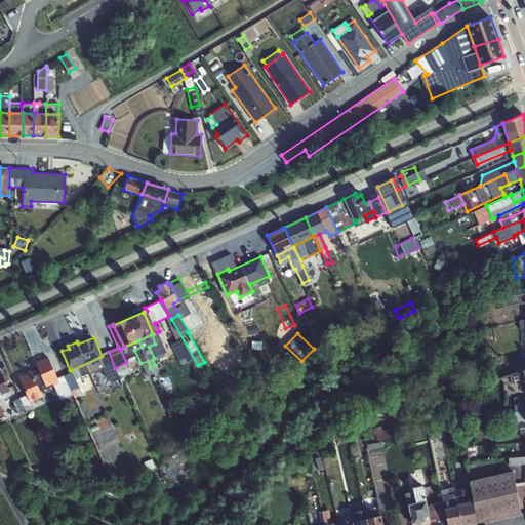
[(208,353),(212,359),(239,344),(236,337),(208,353)]
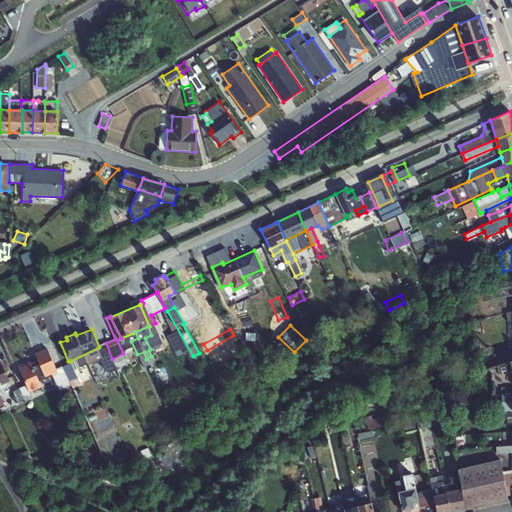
[(464,339),(463,332),(448,335),(450,341),(464,339)]
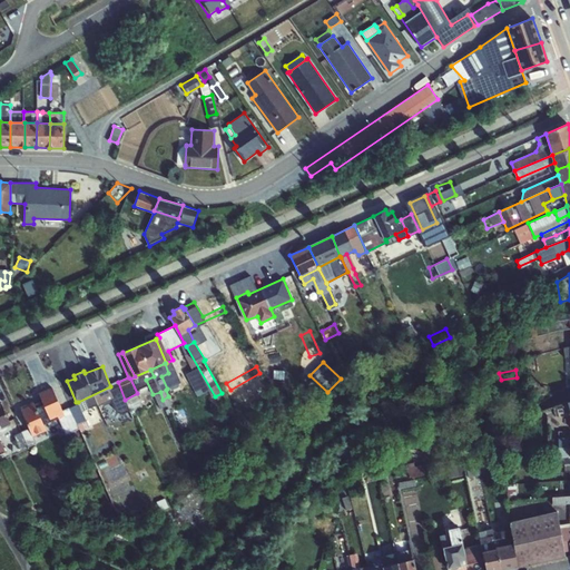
[(70,408),(80,429),(81,431),(89,428),(84,412),(89,409),(100,402),(104,410),(125,400),(118,382),(110,386),(78,402),(79,404),(70,408)]
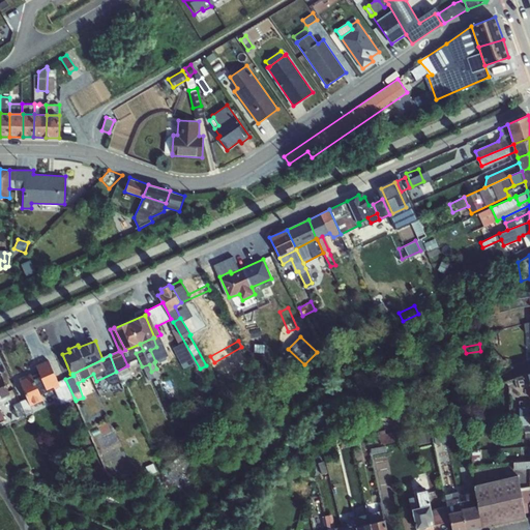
[(60,386),(58,381),(49,360),(35,365),(38,373),(32,375),(31,374),(19,379),(27,399),(30,405),(42,400),(41,394),(54,389),(60,386)]
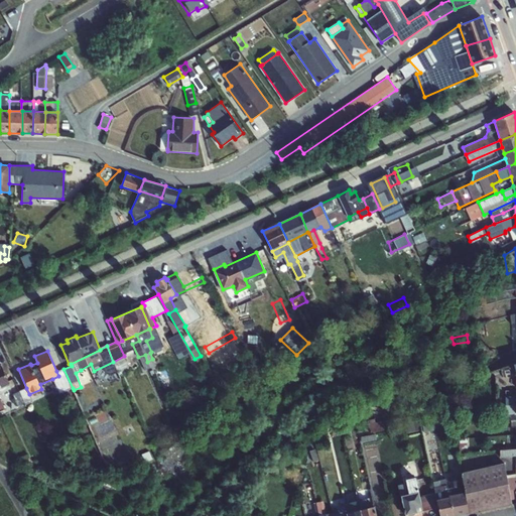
[(9,384),(1,364),(0,364),(0,387),(9,384)]
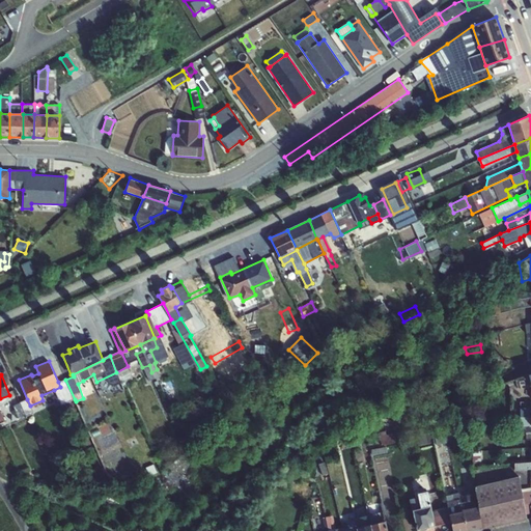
[(61,406),(75,399),(65,380),(58,382),(60,387),(54,390),(61,406)]
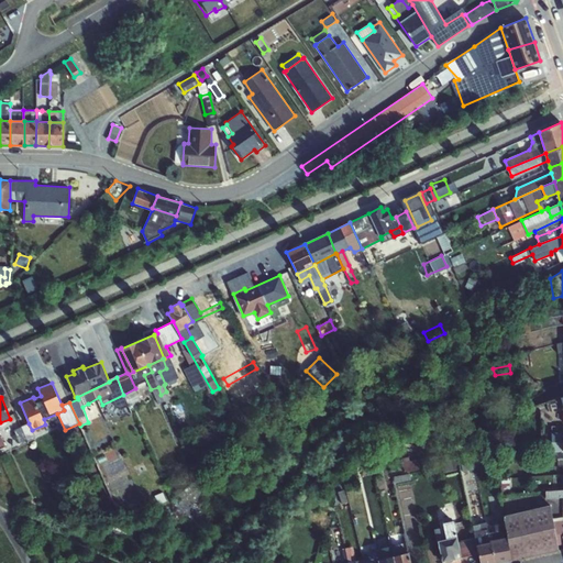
[(20,442),(26,439),(22,427),(17,417),(10,419),(20,442)]
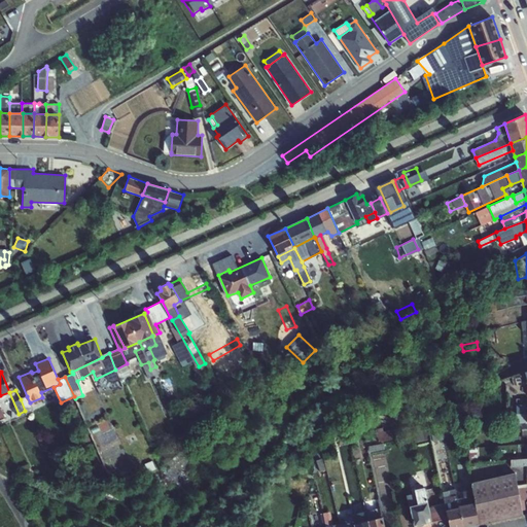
[(26,413),(34,410),(30,402),(27,396),(21,399),(25,411),(26,413)]
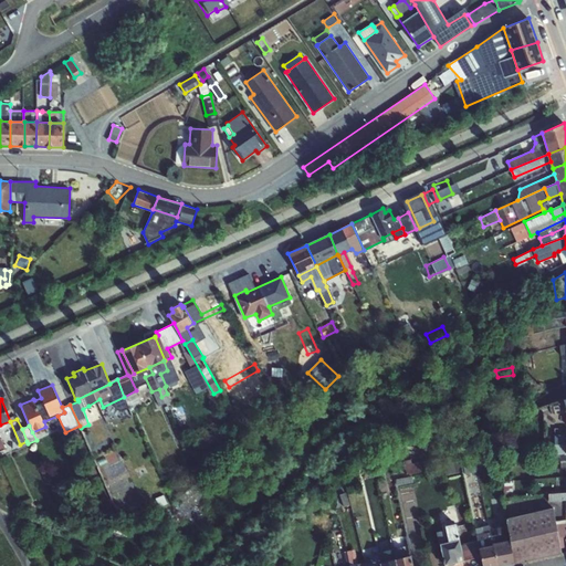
[(565,435),(555,435),(555,443),(565,443),(565,435)]
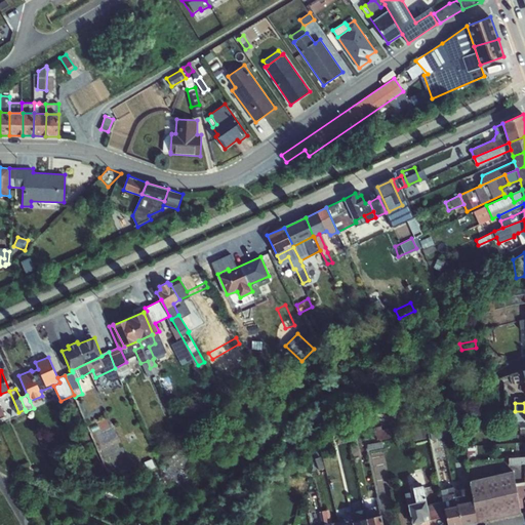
[(506,429),(512,429),(515,428),(515,420),(515,411),(505,411),(506,429)]
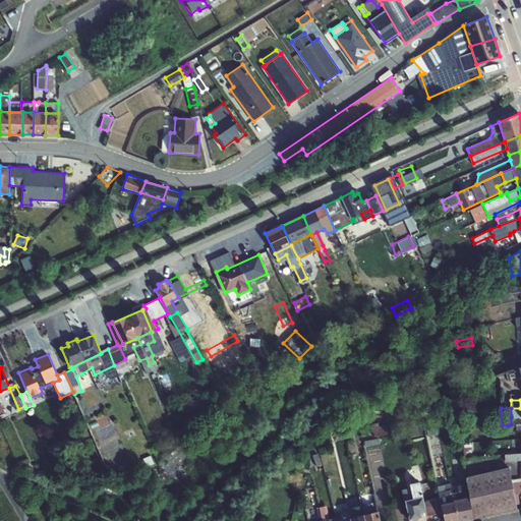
[(520,408),(511,408),(511,417),(520,416),(520,408)]
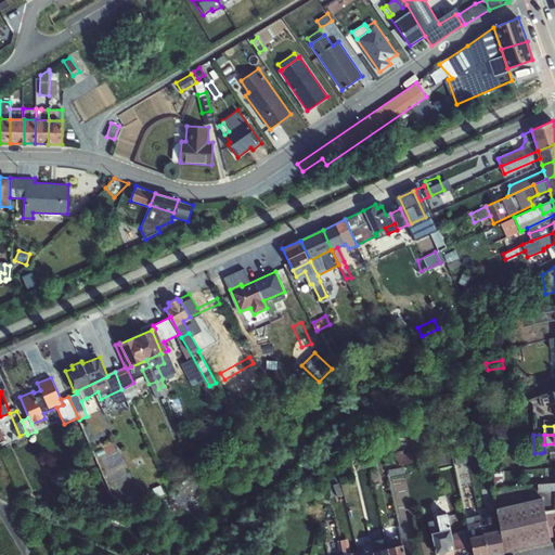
[(230,443),(234,449),(241,443),(236,438),(230,443)]
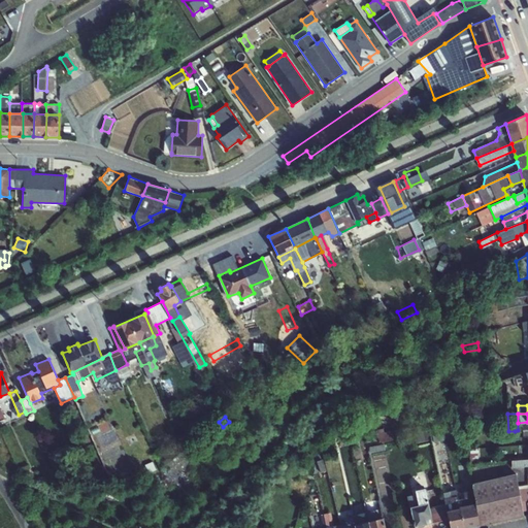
[(380,441),(397,438),(395,429),(384,431),(383,428),(376,429),(380,441)]
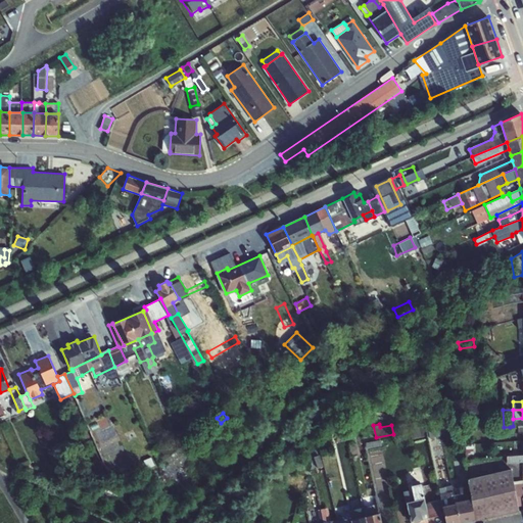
[(413,439),(428,436),(426,426),(411,429),(413,439)]
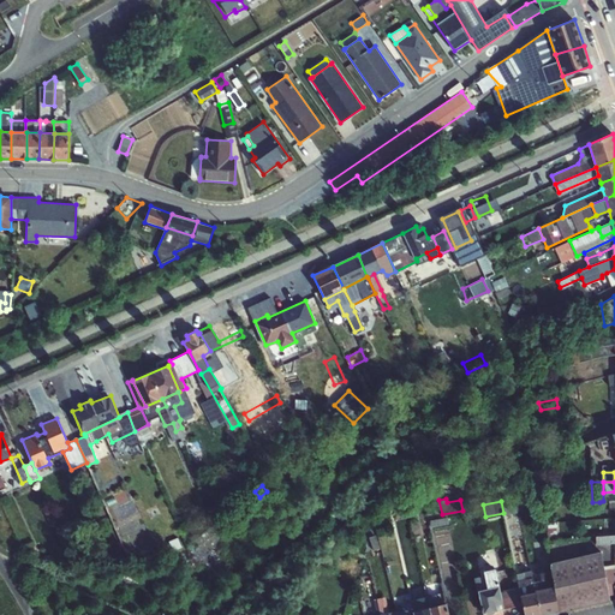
[(147,508),(149,517),(161,512),(157,503),(147,508)]
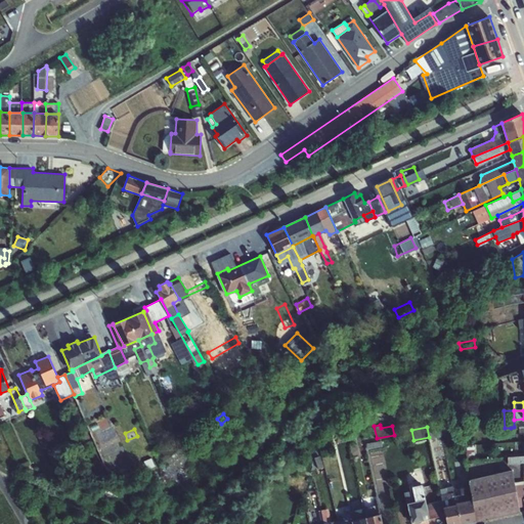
[(228,443),(232,448),(241,442),(236,437),(228,443)]
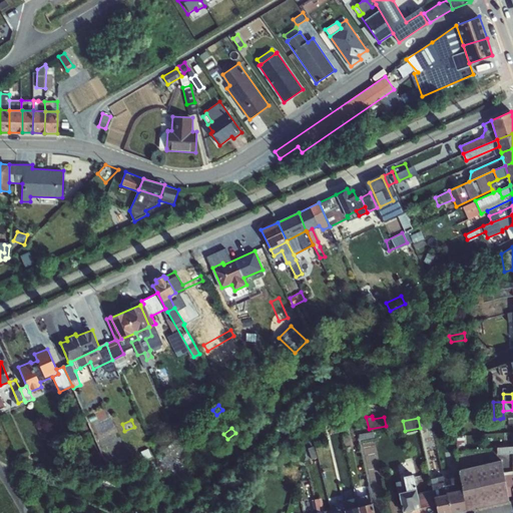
[(512,474),(512,446),(497,447),(497,454),(512,452),(512,469),(512,471),(503,472),(504,475),(512,474)]
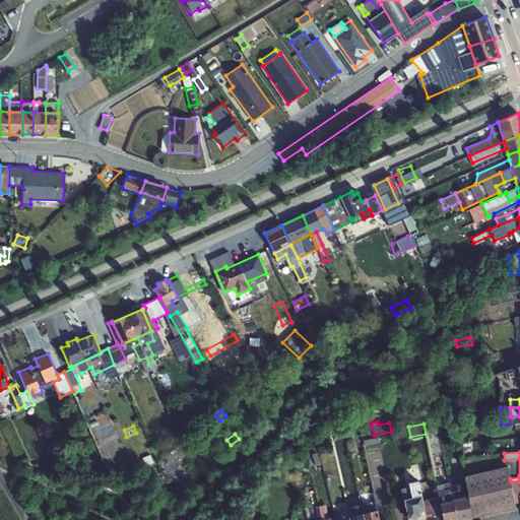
[(94,469),(96,475),(104,472),(96,456),(88,459),(93,469),(94,469)]
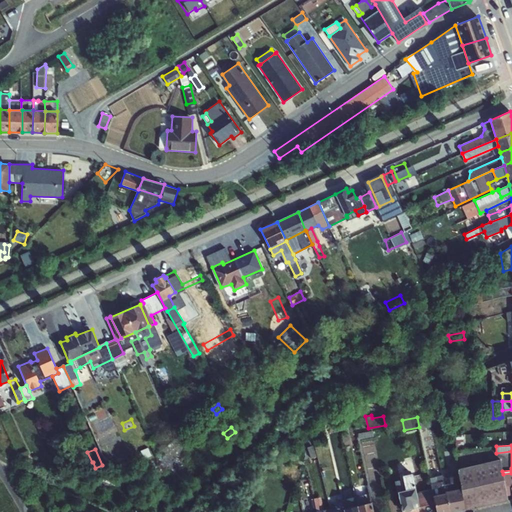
[(18,455),(21,462),(31,458),(27,450),(18,455)]
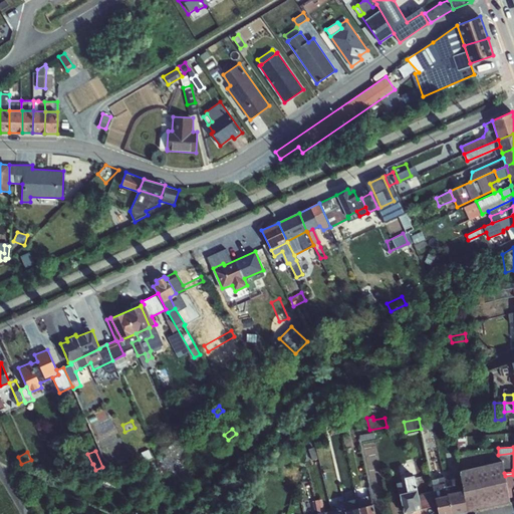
[(464,490),(467,512),(510,502),(505,476),(504,473),(502,461),(460,471),(461,477),(464,490)]
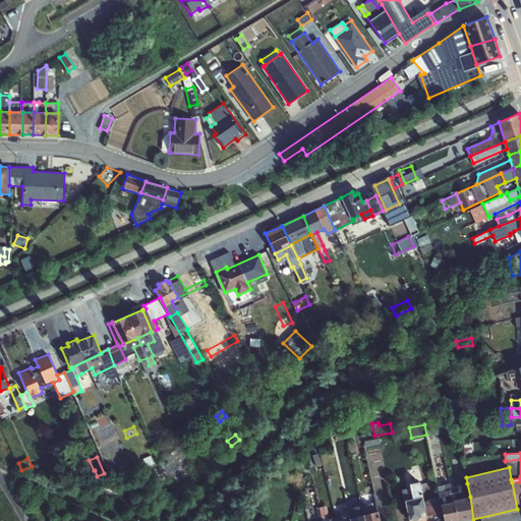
[(409,519),(426,516),(426,515),(425,508),(423,502),(419,481),(410,483),(413,498),(405,500),(409,519)]
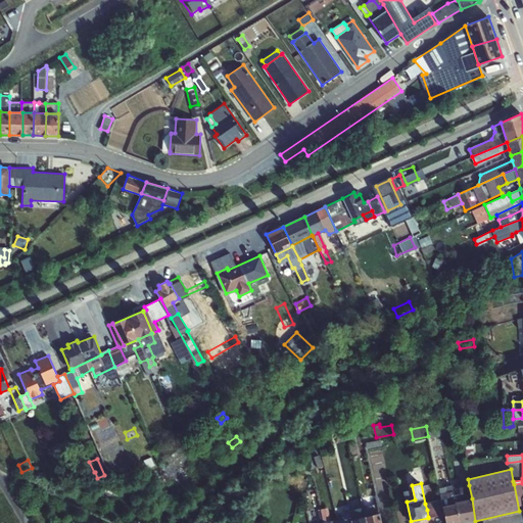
[(443,506),(456,504),(455,503),(456,503),(454,494),(453,485),(445,486),(446,489),(440,490),(441,500),(443,506)]
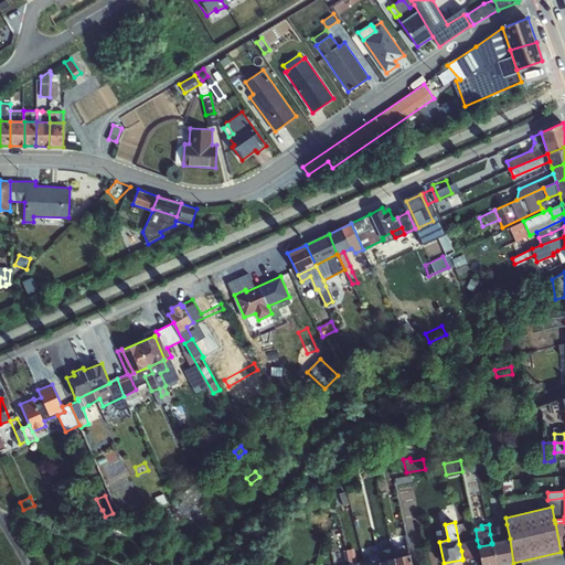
[(492,543),(510,539),(507,524),(497,526),(498,532),(490,534),(492,543)]
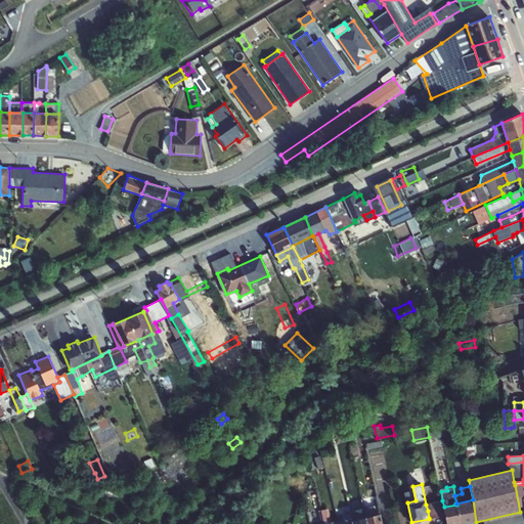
[(461,523),(464,523),(476,522),(473,499),(456,504),(455,504),(456,505),(461,523)]
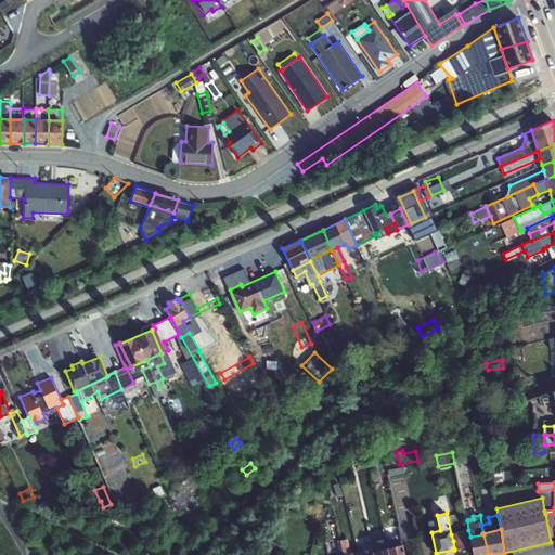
[(454,549),(472,545),(469,537),(470,537),(468,530),(451,534),(453,541),(454,549)]
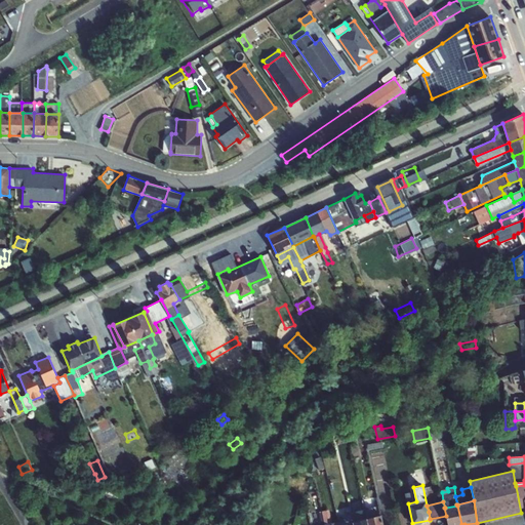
[(448,524),(461,524),(457,506),(445,508),(444,508),(446,516),(448,524)]
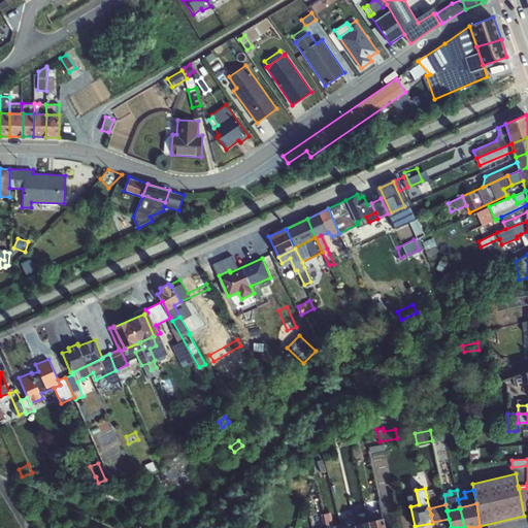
[(366,512),(369,521),(376,519),(374,509),(366,512)]
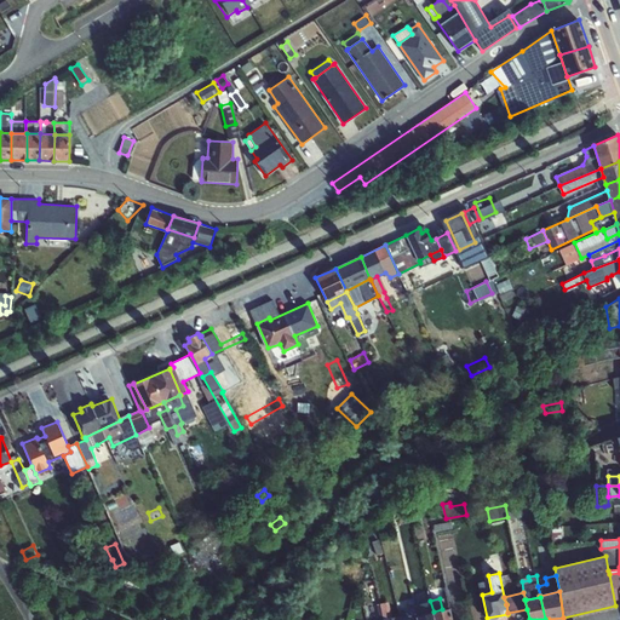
[(414,606),(417,616),(434,612),(430,601),(414,606)]
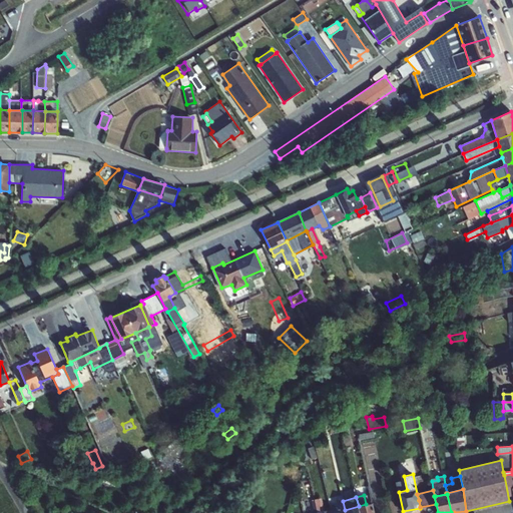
[(366,504),(359,506),(360,512),(373,512),(372,503),(366,504)]
